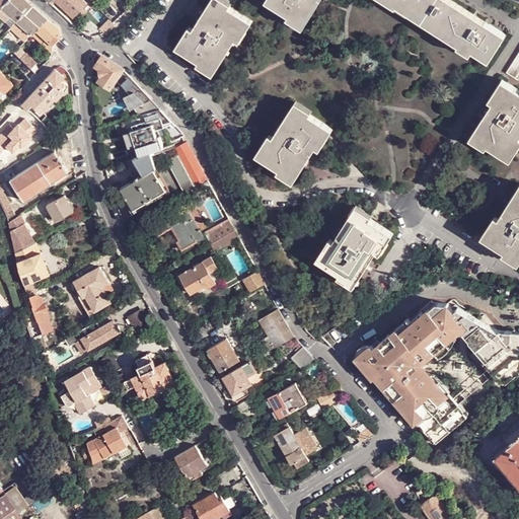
[(25,0),(7,0),(2,5),(0,7),(0,14),(2,16),(9,23),(12,25),(17,19),(32,5),(25,0)]
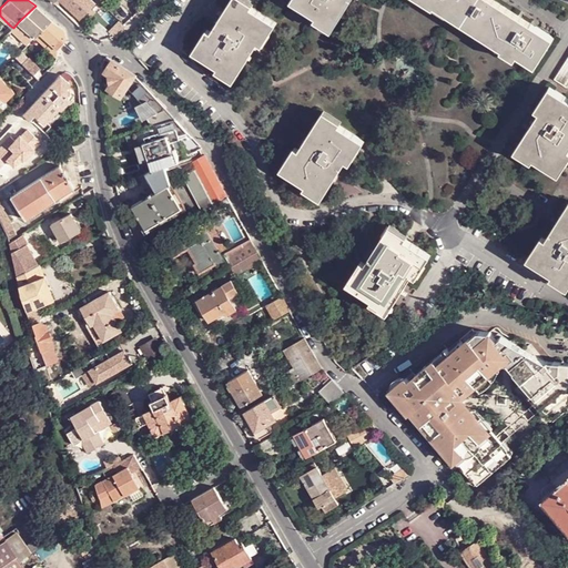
[(88,0),(64,0),(61,4),(80,22),(94,6),(88,0)]
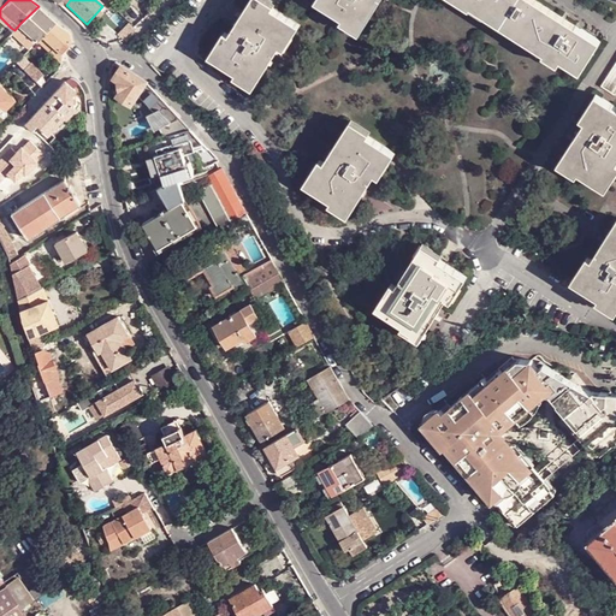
[(260,0),(252,0),(230,35),(220,51),(215,47),(208,58),(237,77),(254,88),(280,46),(290,31),(295,35),(301,25),(272,7),(260,0)]
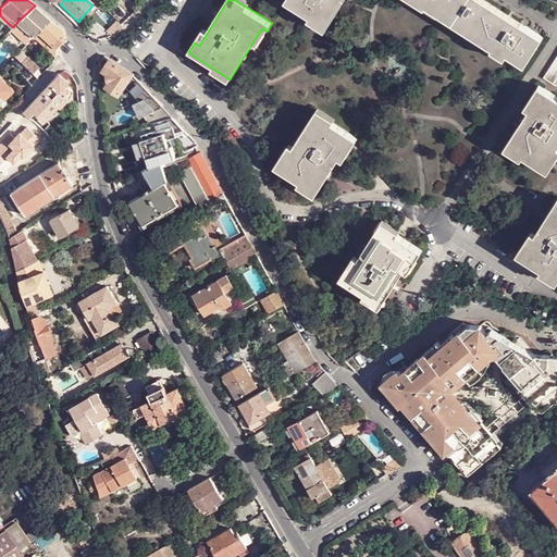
[(345,0),(288,0),(287,1),(311,16),(324,25),(331,15),(334,17),(345,0)]
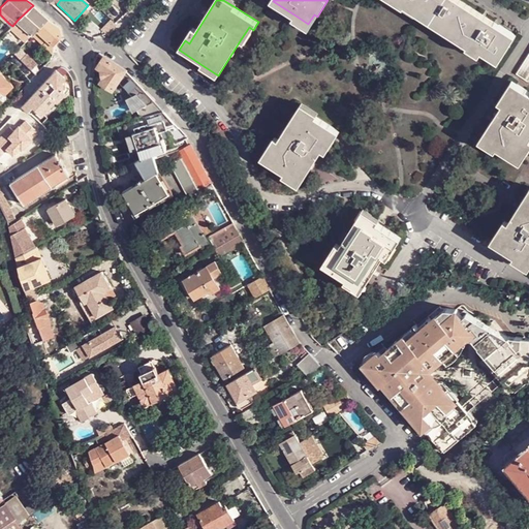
[(453,0),(393,0),(492,64),(509,35),(453,0)]
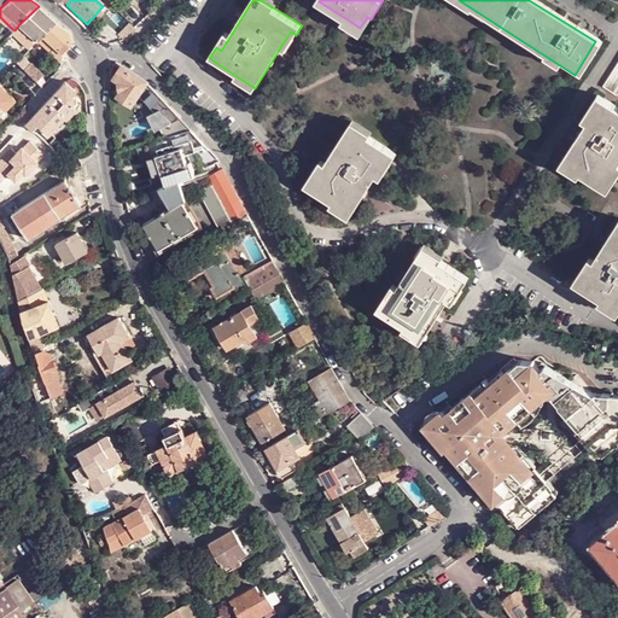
[(47,15),(39,6),(21,23),(39,41),(44,36),(57,23),(47,15)]
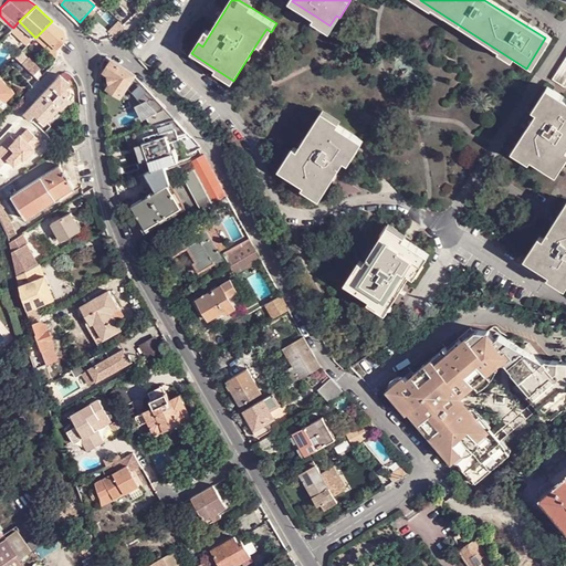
[(332,30),(339,18),(336,16),(329,25),(316,17),(314,20),(332,30)]
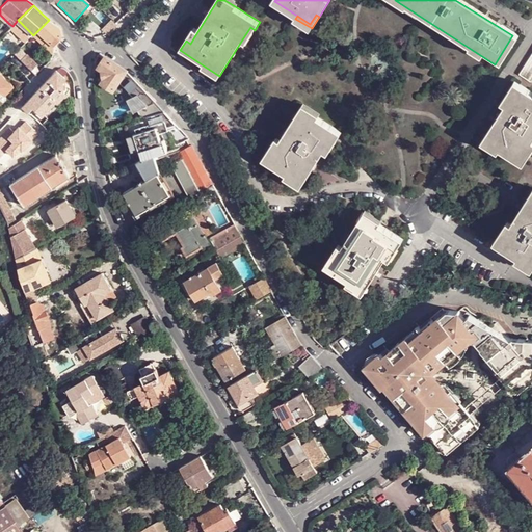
[(9,24),(2,17),(0,19),(0,21),(6,27),(9,24)]
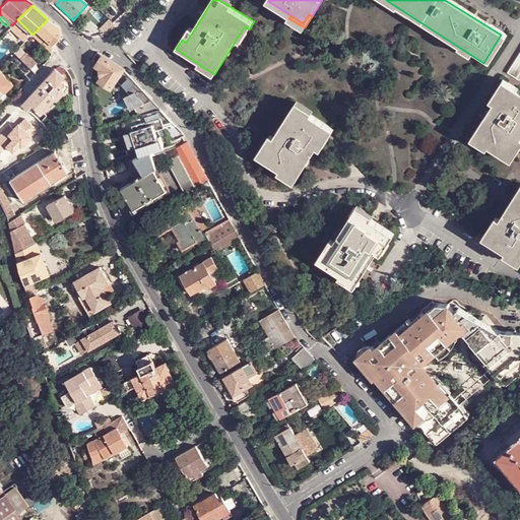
[(33,35),(17,19),(12,25),(10,27),(25,41),(33,35)]
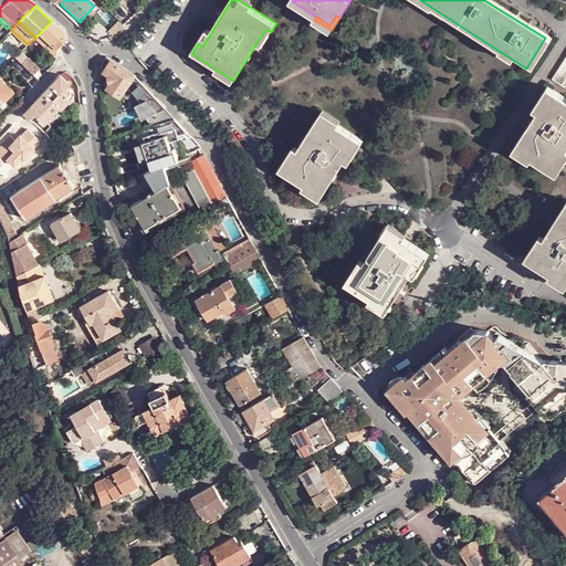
[(59,27),(52,21),(40,33),(51,43),(58,49),(58,48),(66,40),(64,30),(59,27)]
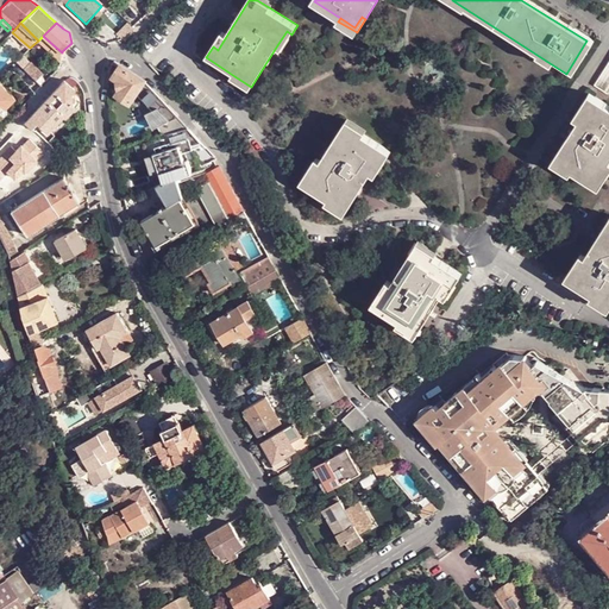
[(218,50),(227,35),(223,31),(213,46),(218,50)]
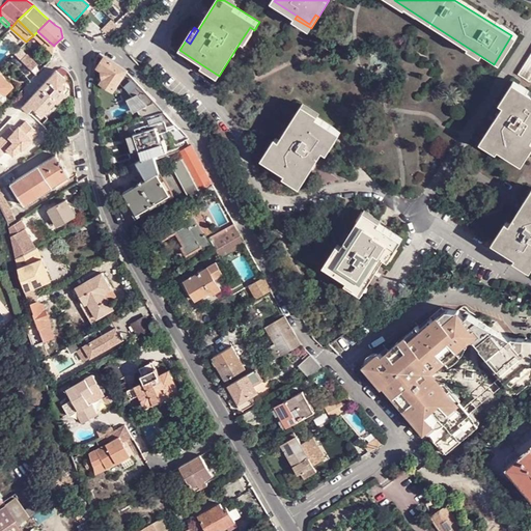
[(247,43),(254,30),(250,27),(242,39),(247,43)]
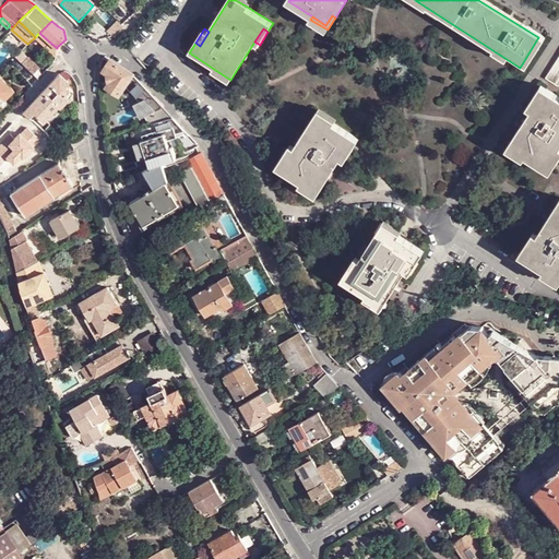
[(39,33),(35,37),(46,47),(50,43),(39,33)]
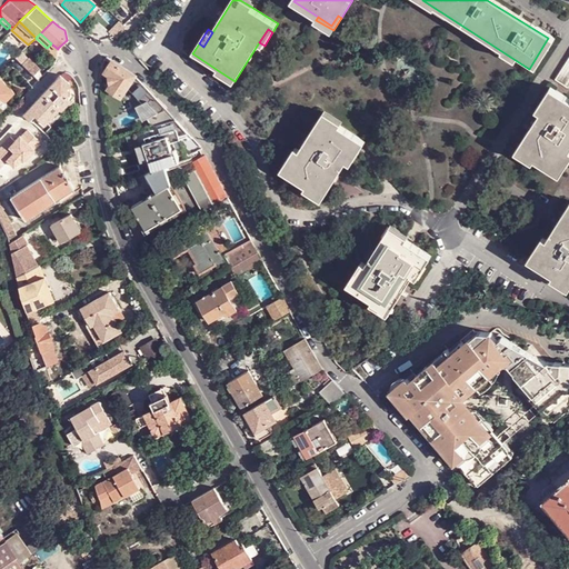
[(59,55),(58,48),(58,49),(51,43),(47,48),(58,58),(59,55)]
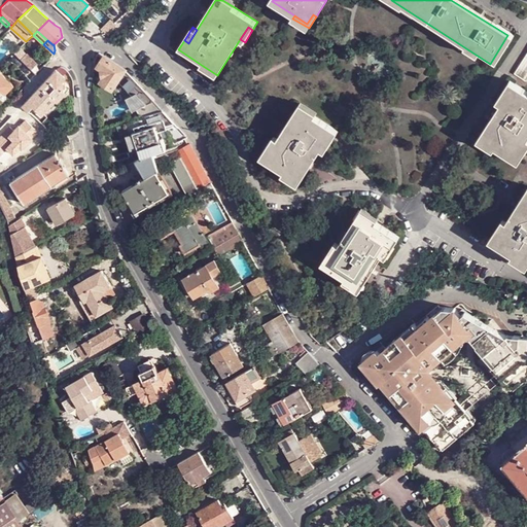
[(526,53),(516,70),(526,77),(526,53)]
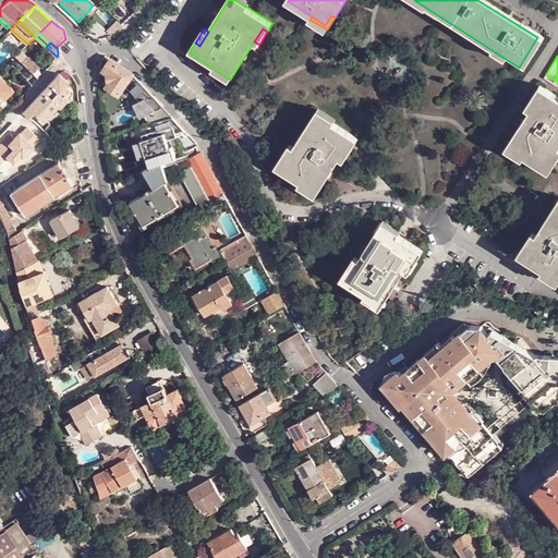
[(39,68),(27,57),(22,62),(34,73),(39,68)]
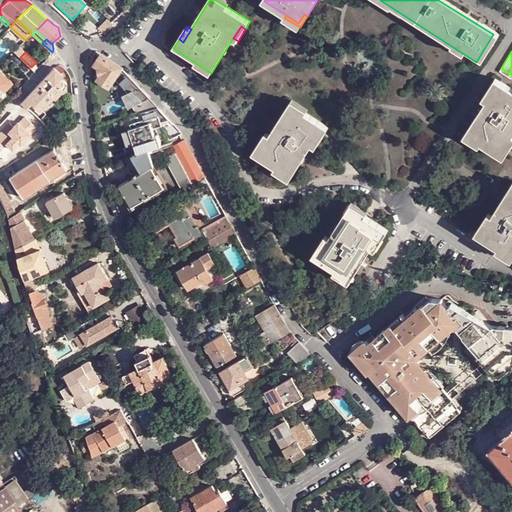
[(122,68),(104,55),(103,56),(97,66),(101,69),(103,79),(101,82),(110,88),(113,82),(125,88),(128,95),(124,97),(130,110),(134,108),(137,116),(142,114),(158,109),(122,68)]
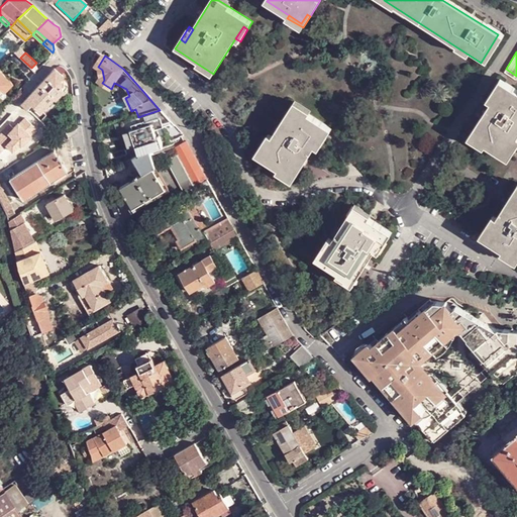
[(213,74),(199,65),(197,69),(211,78),(213,74)]
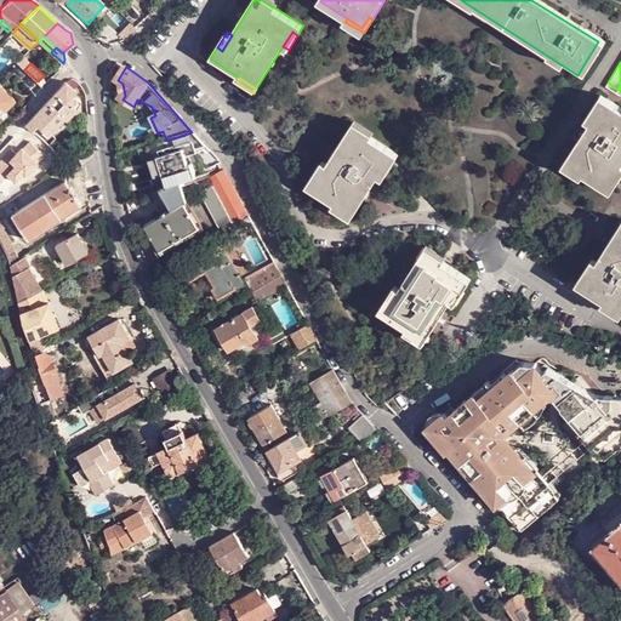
[(27,124),(33,130),(38,124),(50,135),(67,118),(68,119),(77,109),(74,107),(73,93),(77,91),(67,81),(27,124)]
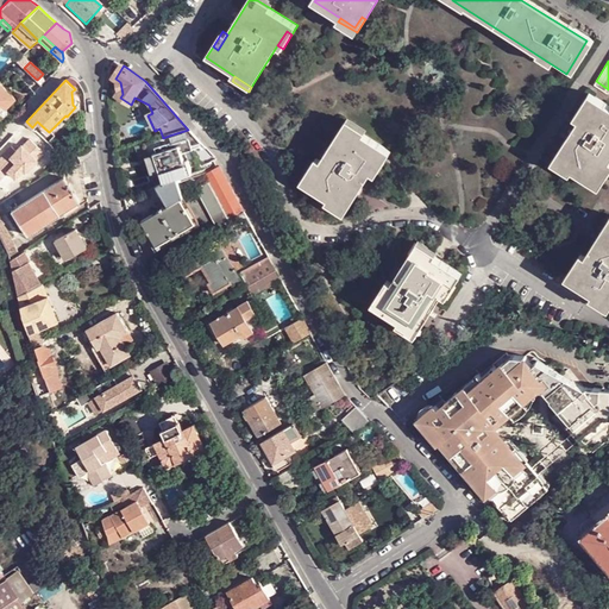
[(6,101),(10,105),(17,98),(0,81),(0,111),(2,113),(5,114),(7,113),(8,111),(7,108),(2,105),(6,101)]
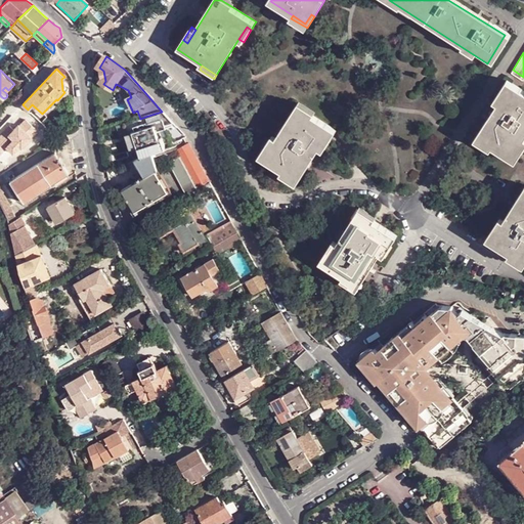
[(523,89),(512,82),(477,136),(516,162),(523,148),(523,89)]
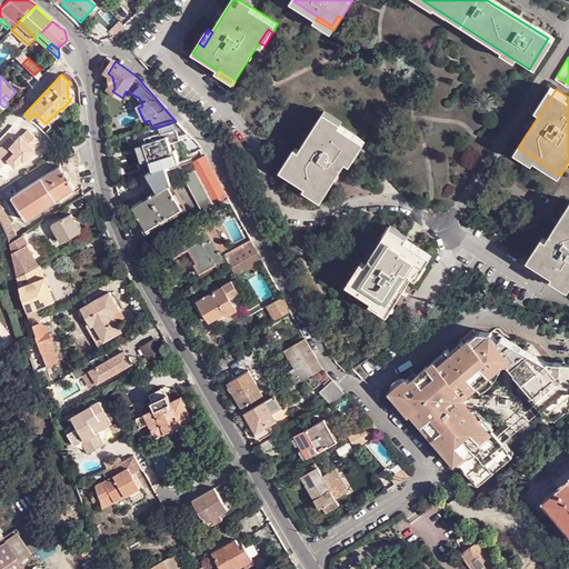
[(326,111),(323,115),(341,126),(342,122),(326,111)]
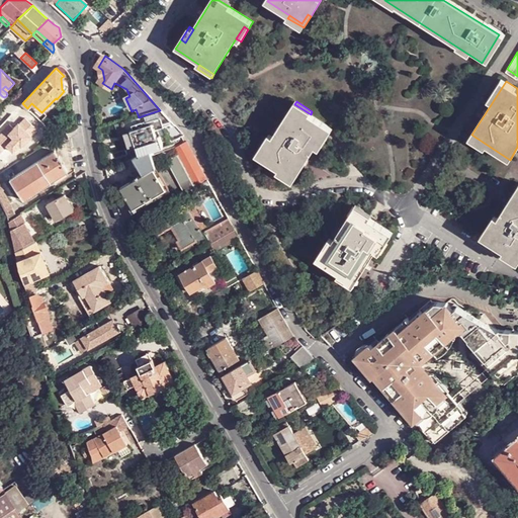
[(22,103),(1,126),(12,138),(33,114),(27,108),(22,103)]
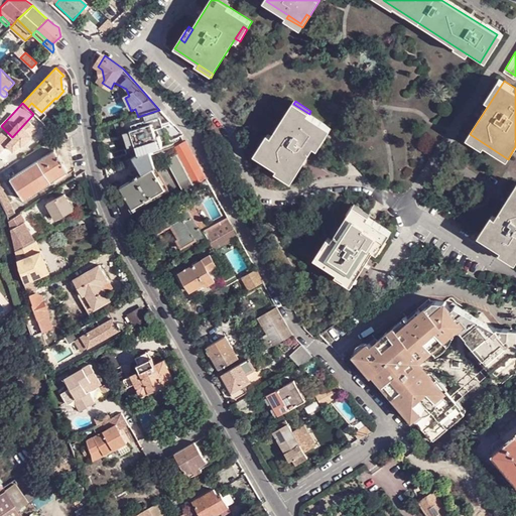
[(293,104),(272,136),(266,148),(262,145),(256,154),(278,169),(294,179),(315,147),(321,136),(326,139),(333,129),(309,114),(293,104)]
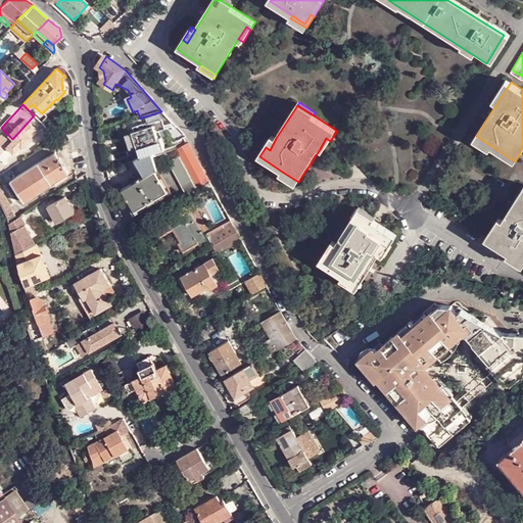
[(161,111),(145,116),(149,123),(157,121),(159,126),(165,125),(173,123),(161,111)]
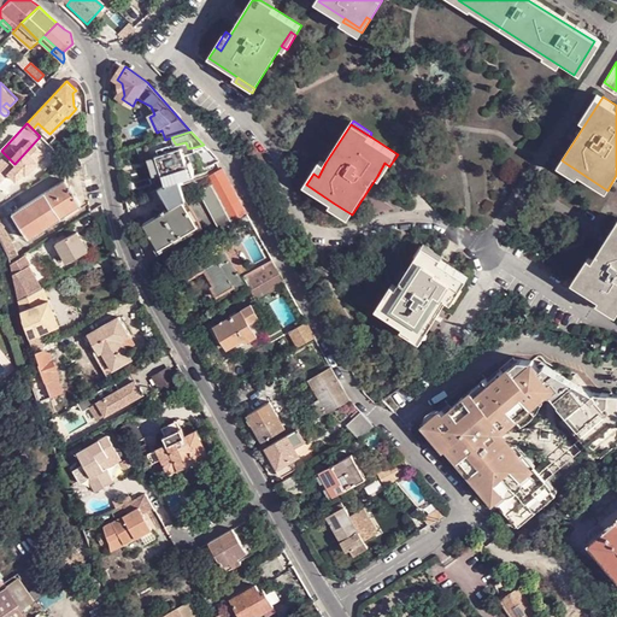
[(187,158),(198,154),(195,147),(188,148),(186,142),(176,145),(171,137),(165,140),(146,146),(151,162),(158,159),(157,157),(176,150),(183,147),(187,158)]
